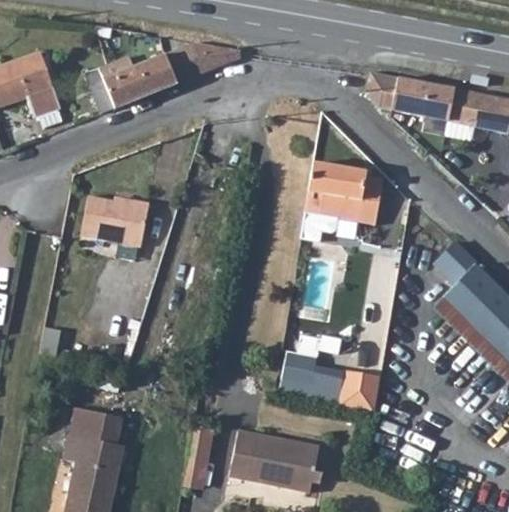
[(106,78),(117,108),(240,58),(240,50),(194,42),(115,74),(106,78)]
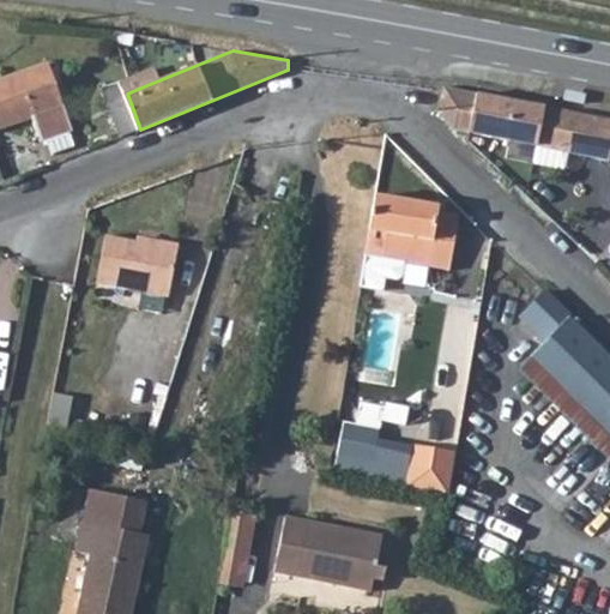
[(0,76),(0,184),(5,182),(0,170),(0,125),(35,115),(43,138),(73,128),(49,60),(0,76)]
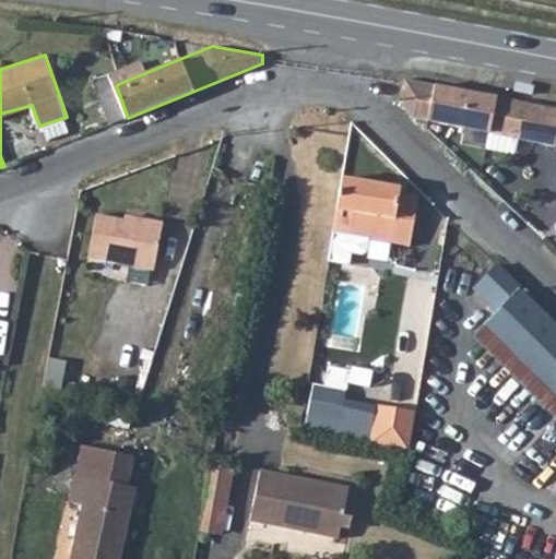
[(519,139),(555,146),(555,106),(488,94),(406,80),(402,102),(418,118),(492,132),(487,149),(516,154),(519,139)]
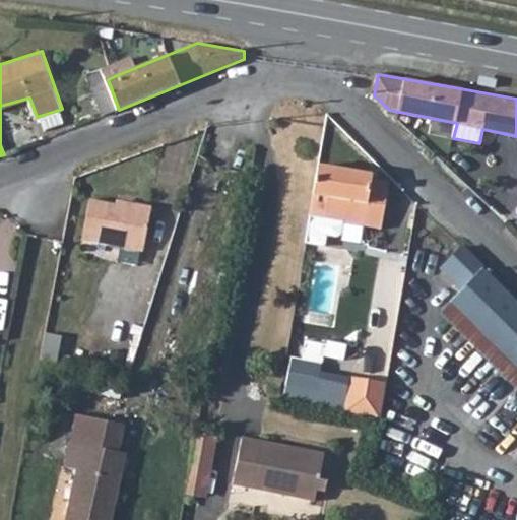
[(93,85),(105,115),(119,110),(108,79),(93,85)]
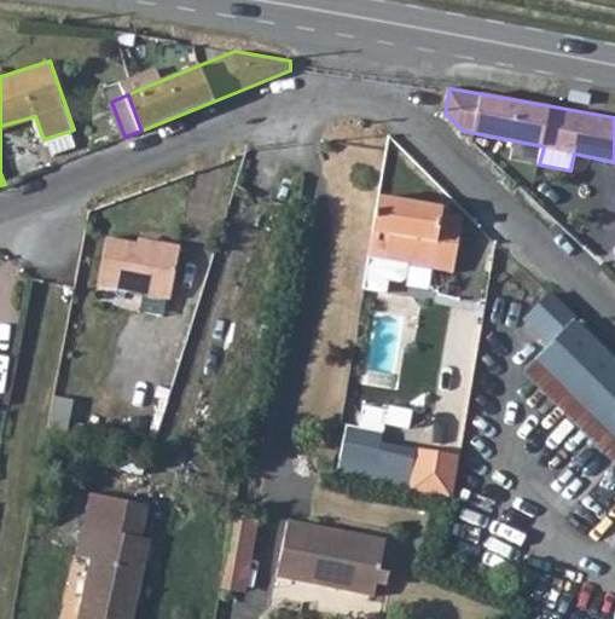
[(364,284),(363,287),(384,290),(388,277),(399,279),(405,275),(407,264),(452,271),(457,243),(436,239),(441,213),(442,207),(379,195),(364,284)]
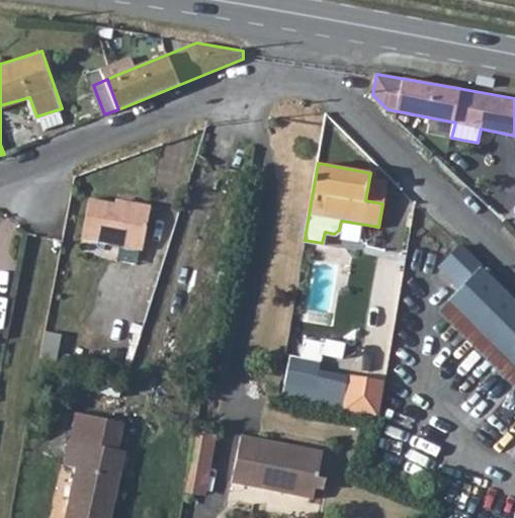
[(479,182),(488,170),(481,164),(470,175),(479,182)]
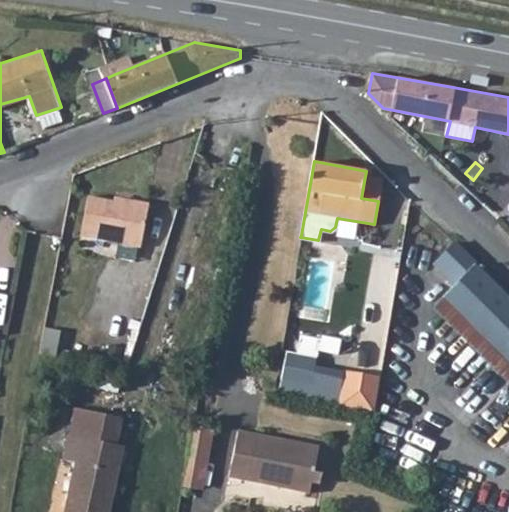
[(365,176),(361,198),(378,201),(382,178),(365,176)]
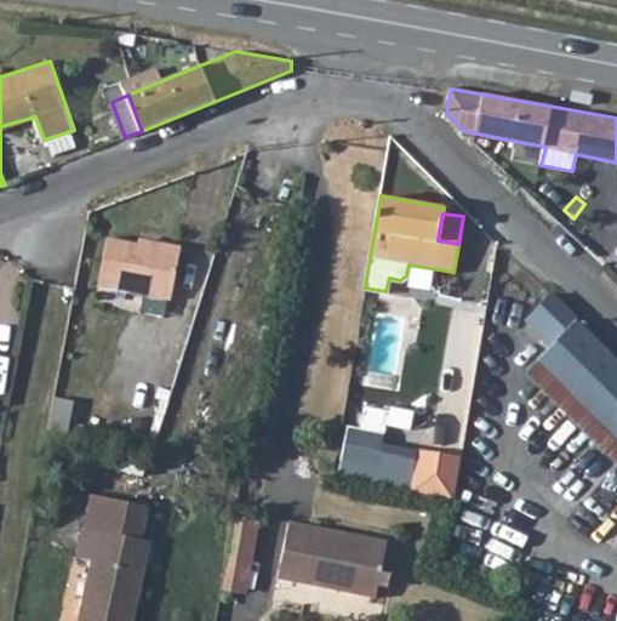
[(96,285),(170,300),(181,243),(152,237),(150,244),(107,235),(96,285)]
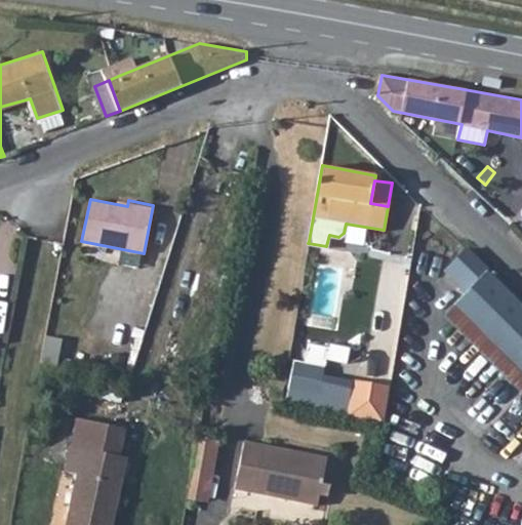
[(447,270),(470,291),(489,270),(467,247),(447,270)]
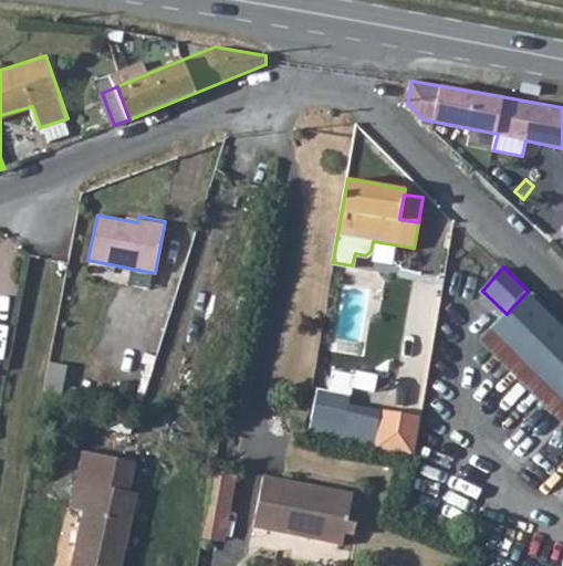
[(496,325),(494,326),(532,365),(562,395),(562,325),(528,291),(507,314),(496,325)]
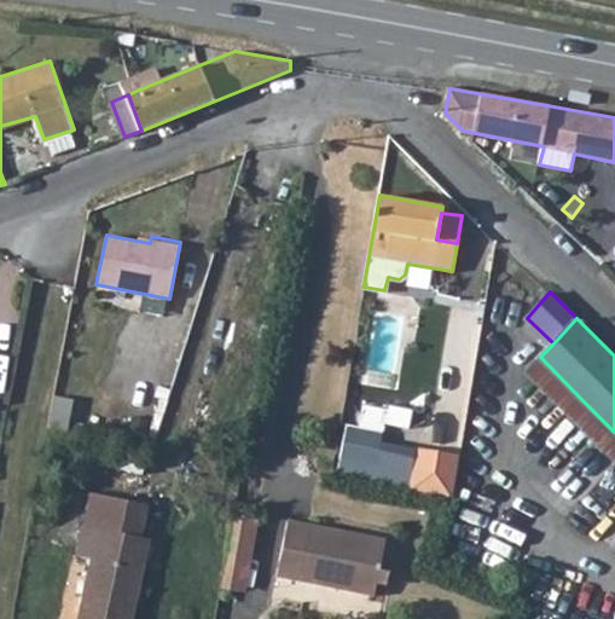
[(50,428),(70,431),(75,400),(56,395),(50,428)]
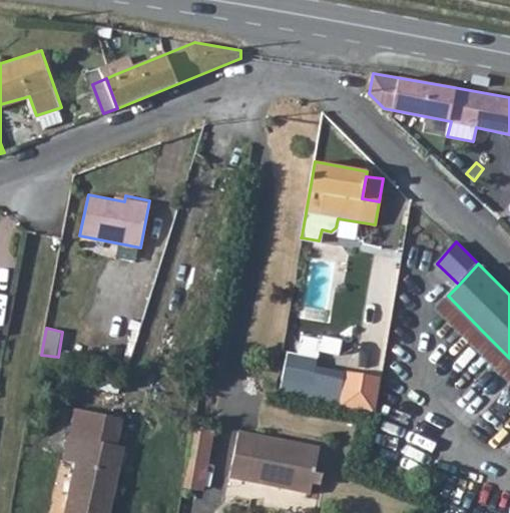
[(347,371),(341,405),(376,412),(382,377),(347,371)]
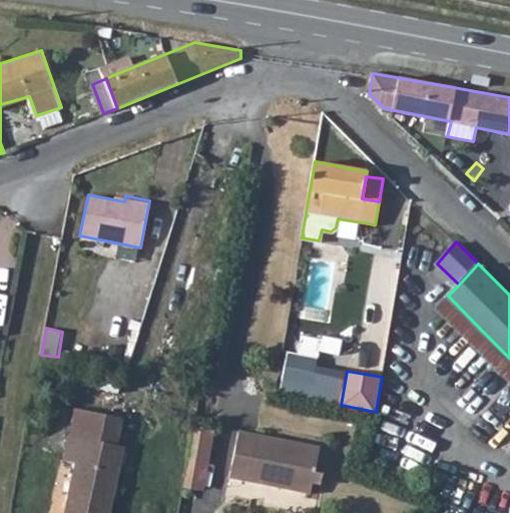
[(113,512),(116,500),(109,499),(120,448),(118,448),(118,446),(124,419),(79,409),(68,460),(80,463),(69,512),(113,512)]
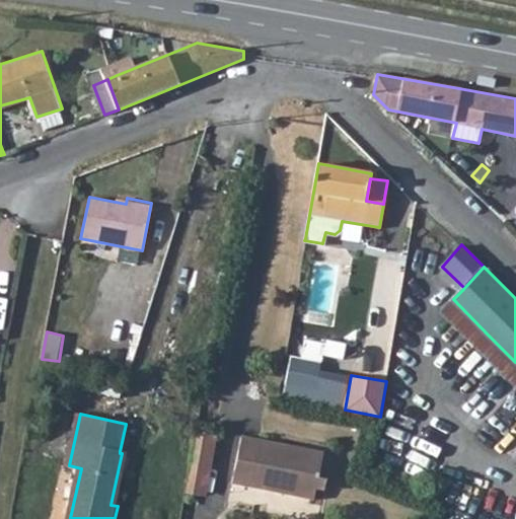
[(205,432),(192,492),(211,496),(224,436),(205,432)]
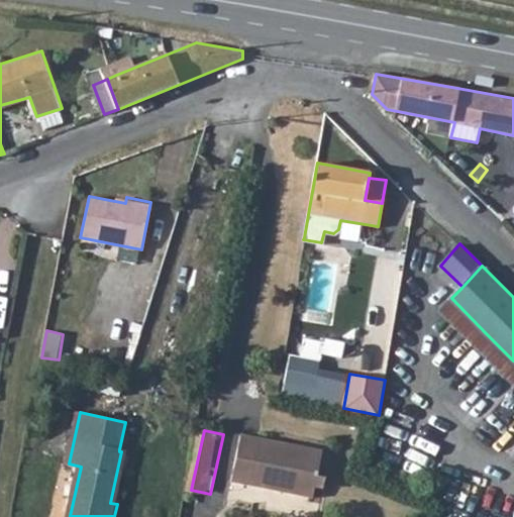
[(235,481),(316,496),(325,449),(245,434),(235,481)]
